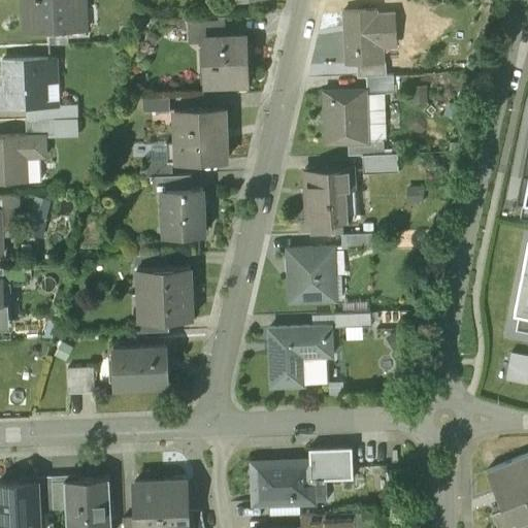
[(23,0),(24,33),(86,31),(85,0),(23,0)]
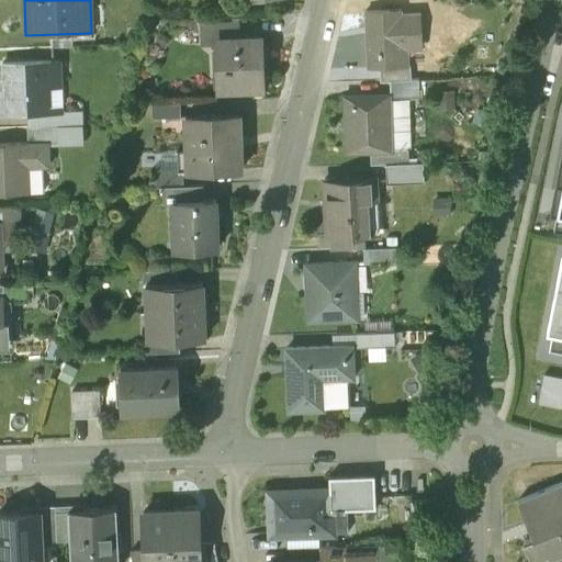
[(400,12),(369,13),(370,35),(367,35),(369,69),(379,69),(402,68),(402,67),(401,44),(420,43),(419,15),(400,15),(400,12)]
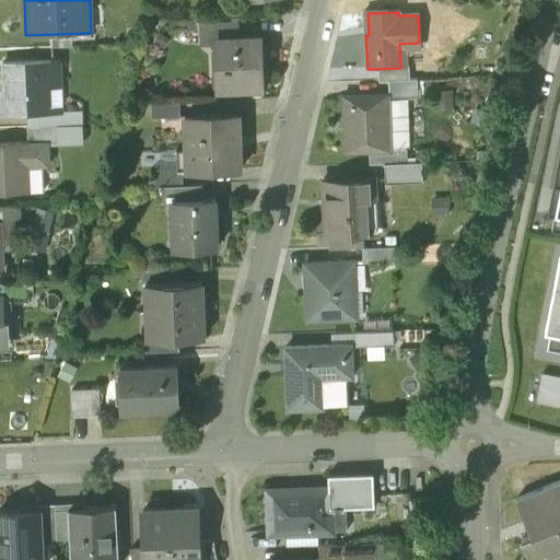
[(234,25),(201,26),(202,43),(217,43),(217,41),(235,41),(234,25)]
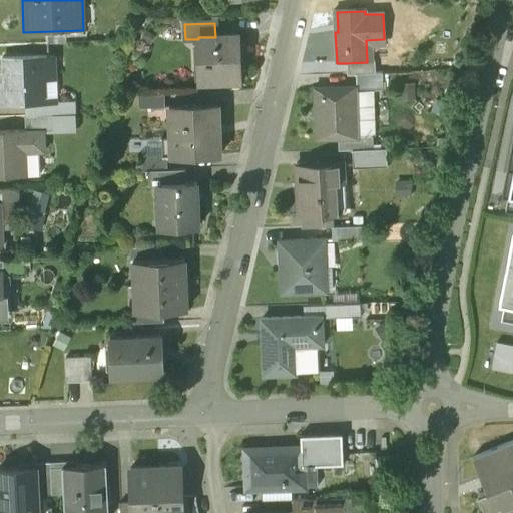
[(215,37),(198,37),(198,39),(199,66),(208,66),(208,80),(237,79),(236,46),(234,46),(233,36),(215,37)]
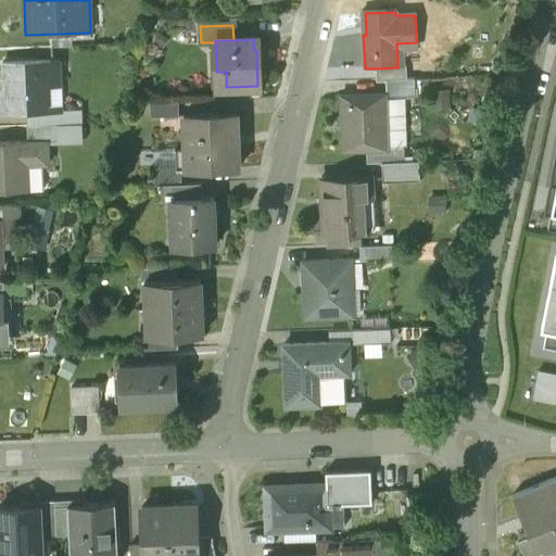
[(58,61),(2,63),(3,96),(0,95),(0,113),(26,113),(51,112),(51,110),(50,81),(59,81),(58,61)]
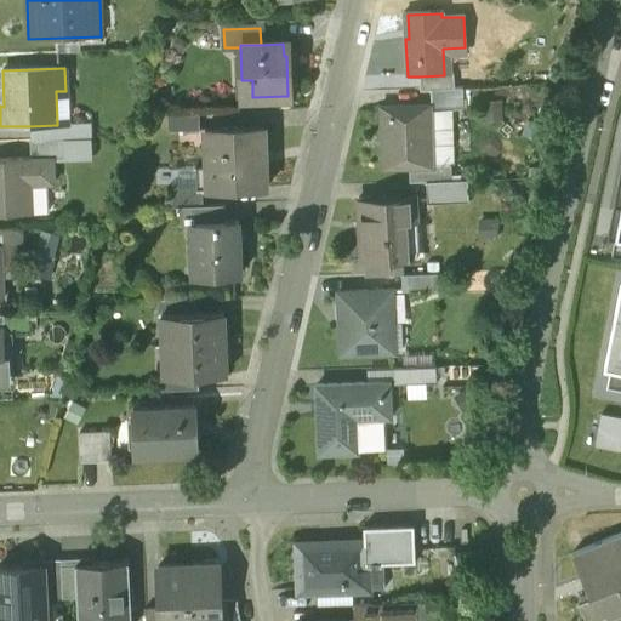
[(444,75),(419,77),(419,91),(429,90),(453,90),(453,73),(444,74),(444,75)]
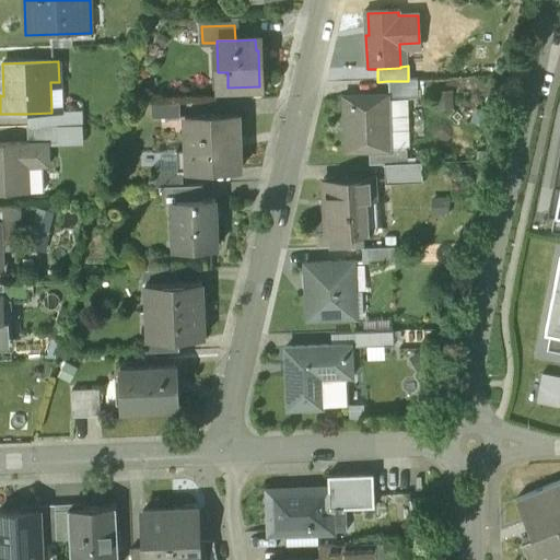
[(408,81),(387,81),(388,96),(387,96),(387,100),(407,98),(418,98),(417,80),(408,81)]
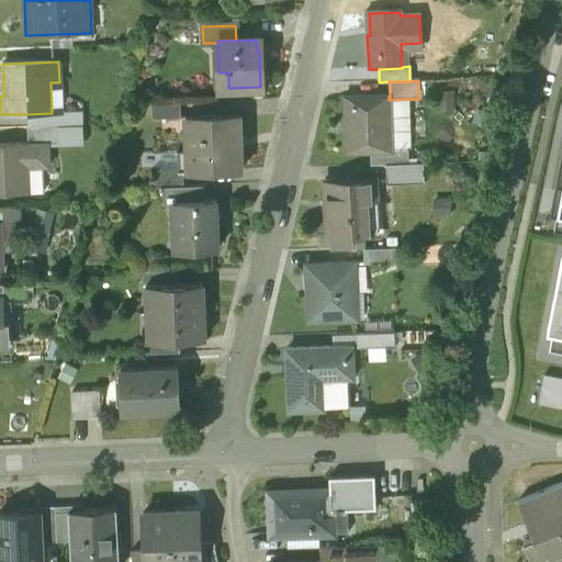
[(389,97),(344,99),(346,155),(370,154),(391,153),(391,149),(389,100),(389,97)]
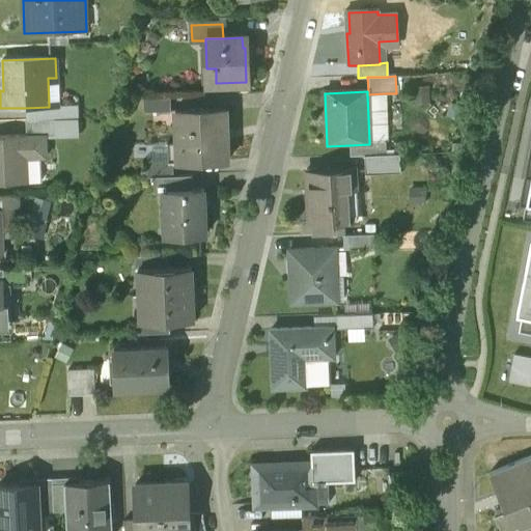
[(386,93),(367,94),(369,141),(384,141),(387,141),(386,93)]
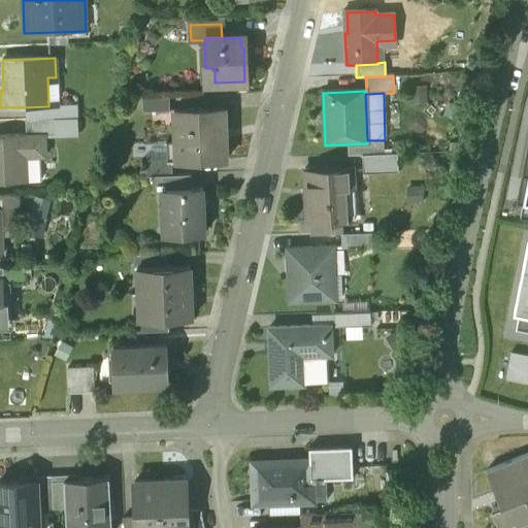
[(167,97),(141,98),(142,111),(168,110),(167,97)]
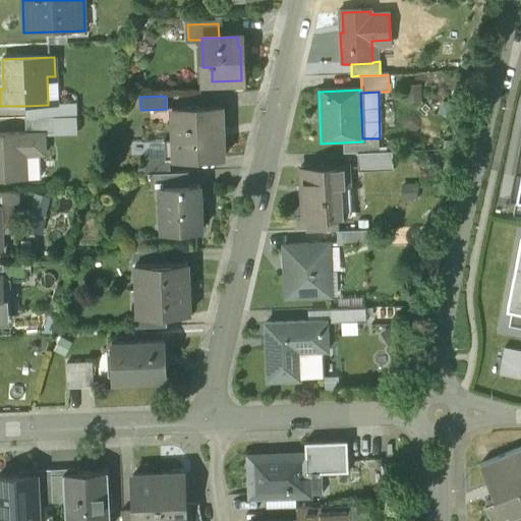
[(75,102),(48,103),(48,105),(24,106),(25,118),(76,116),(75,102)]
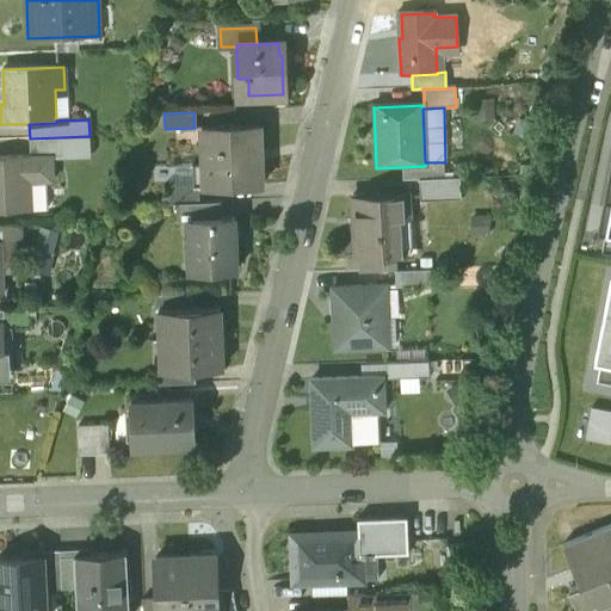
[(258,125),(201,128),(202,165),(202,168),(209,167),(209,186),(203,186),(203,189),(260,186),(258,125)]
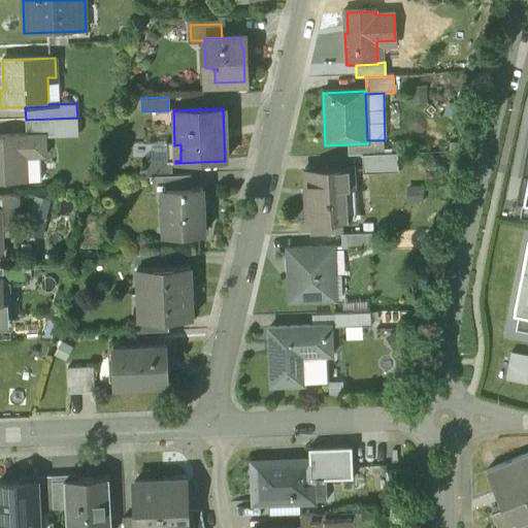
[(77,118),(26,120),(26,135),(44,134),(78,133),(77,118)]
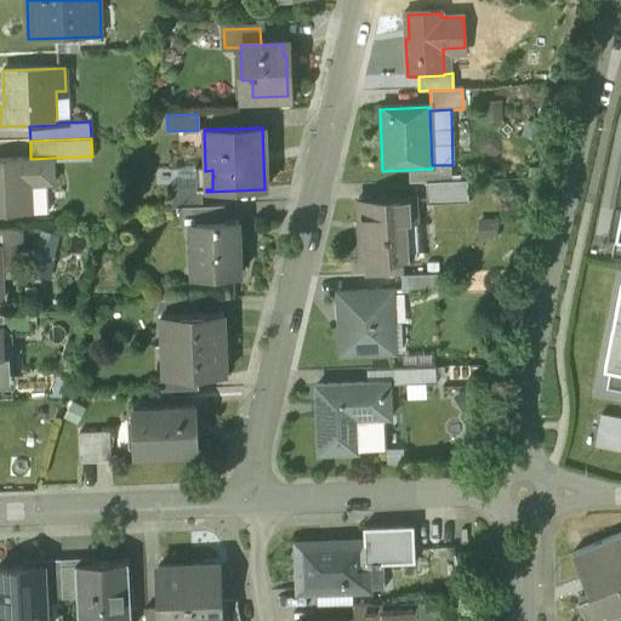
[(30,159),(0,159),(0,214),(28,214),(27,184),(46,184),(47,184),(53,184),(52,158),(30,159)]
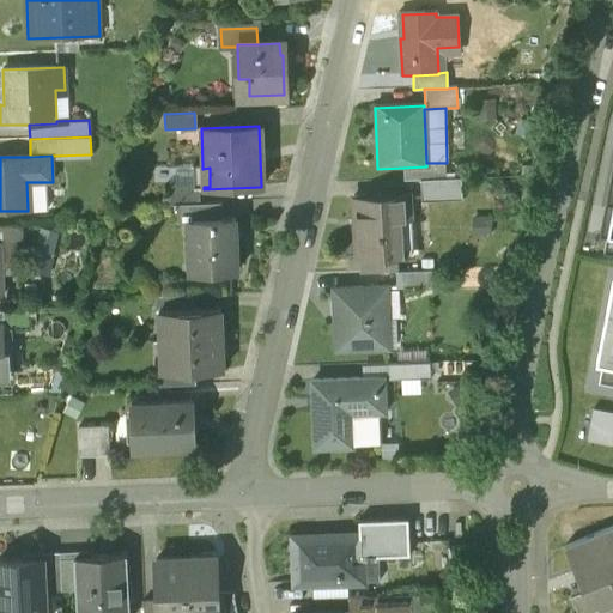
[(443,163),(426,163),(426,167),(404,168),(405,181),(419,181),(444,180),(443,163)]
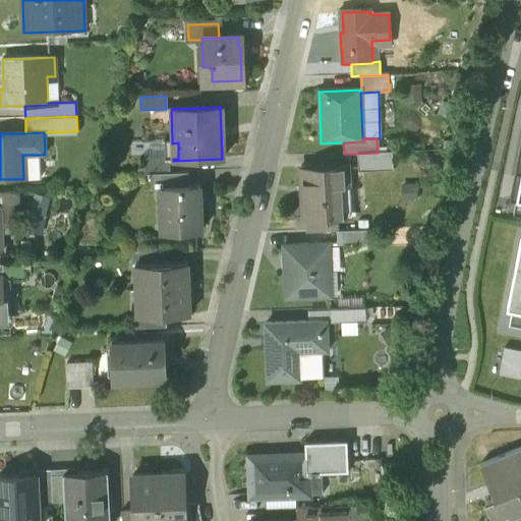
[(172,143),(172,140),(164,140),(165,160),(169,160),(169,161),(173,161),(173,159),(178,159),(178,142),(172,143)]
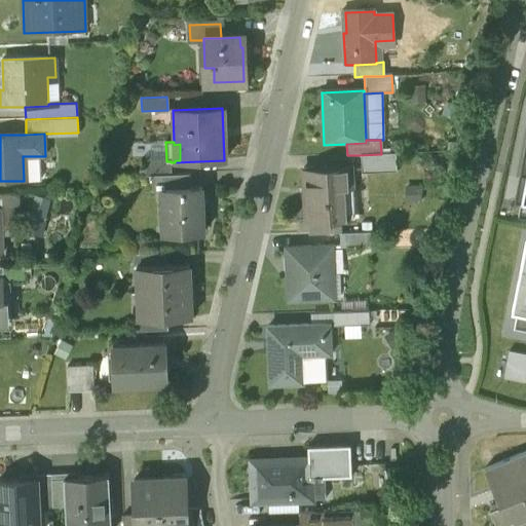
[(381,154),(360,155),(362,174),(397,172),(396,153),(381,154)]
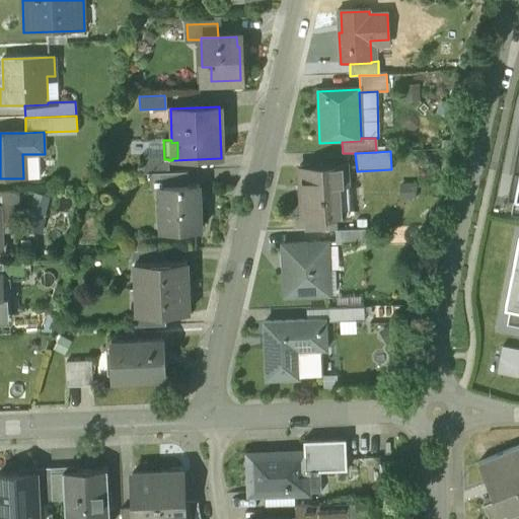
[(39,154),(22,154),(23,178),(40,177),(39,154)]
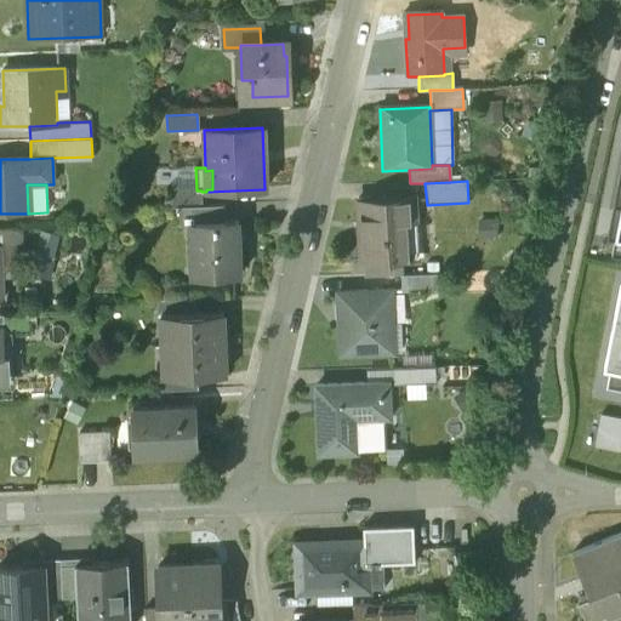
[(197,191),(171,192),(172,208),(176,208),(195,206),(201,206),(201,192),(201,191),(197,191)]
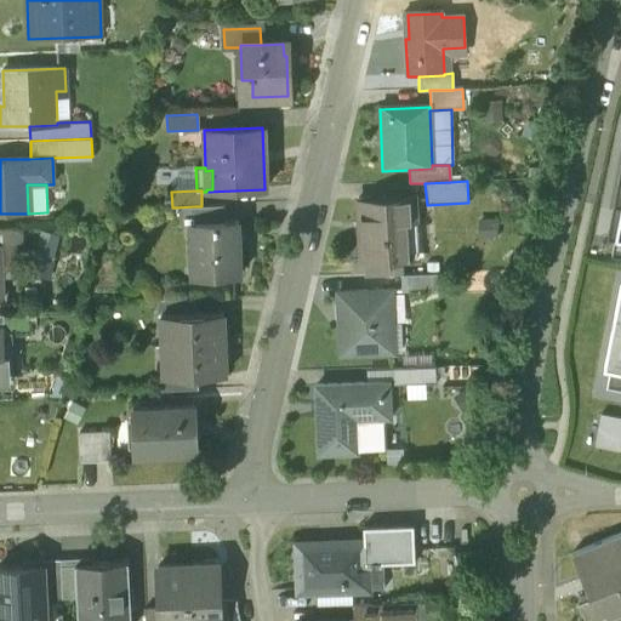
[(392,200),(392,198),(358,200),(362,262),(363,262),(385,261),(385,262),(402,262),(406,261),(404,223),(415,223),(412,200),(392,200)]
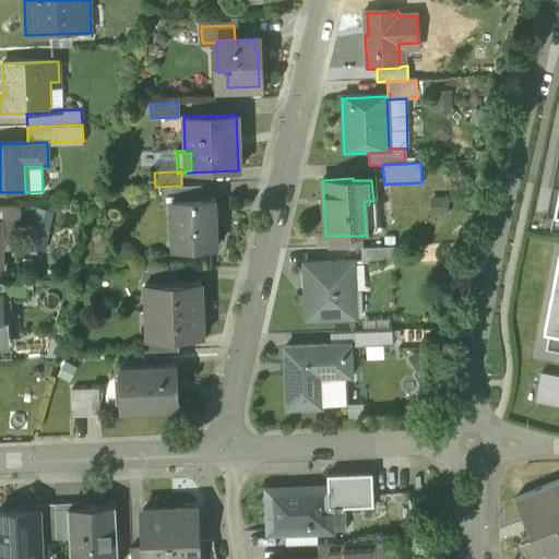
[(176,186),(158,187),(159,204),(170,204),(170,202),(177,202),(176,186)]
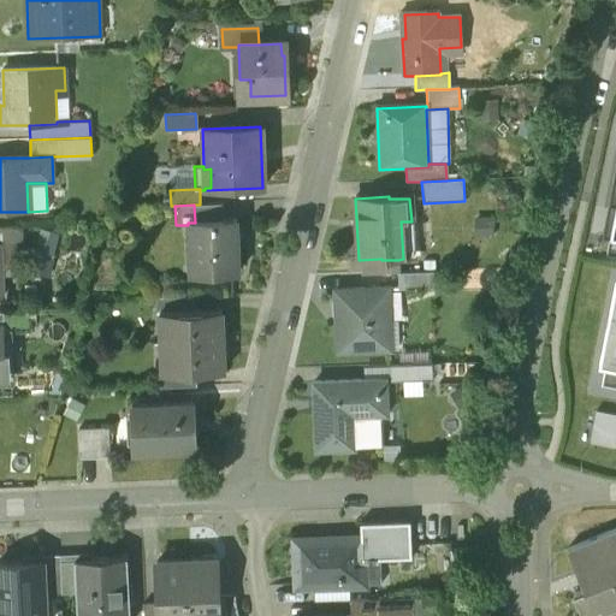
[(236,220),(195,223),(196,276),(238,273),(236,220)]
